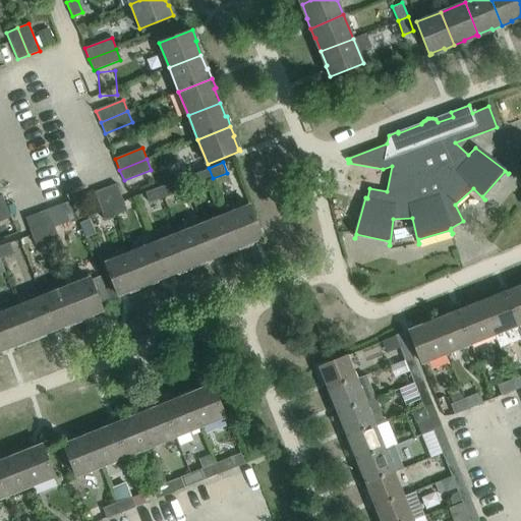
[(213,178),(209,168),(194,173),(198,184),(213,178)]
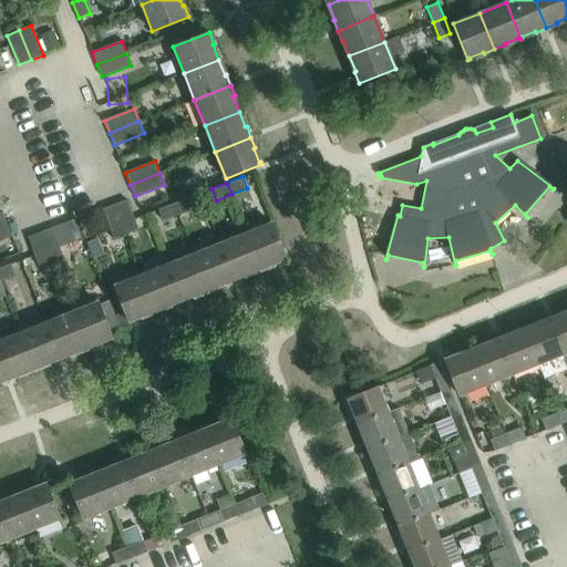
[(191,197),(175,203),(179,214),(195,208),(191,197)]
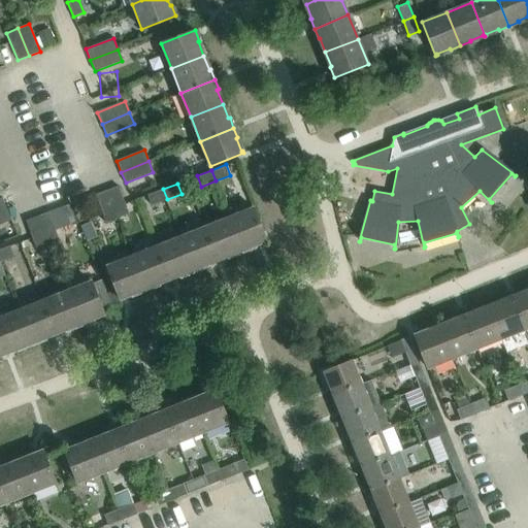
[(120,186),(107,191),(118,219),(130,213),(120,186)]
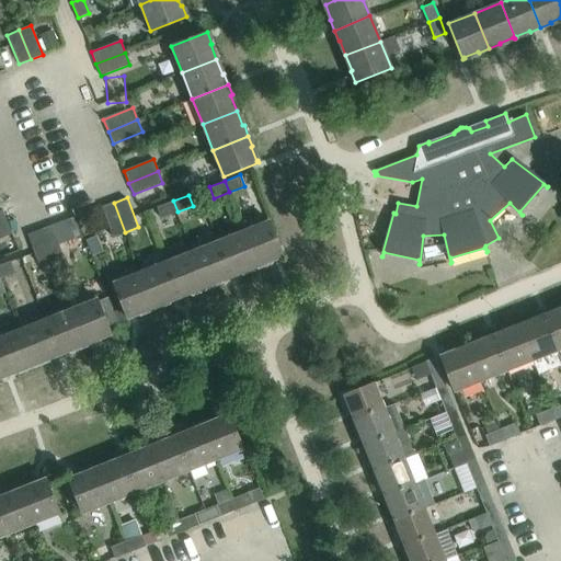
[(178,212),(173,201),(158,207),(162,218),(178,212)]
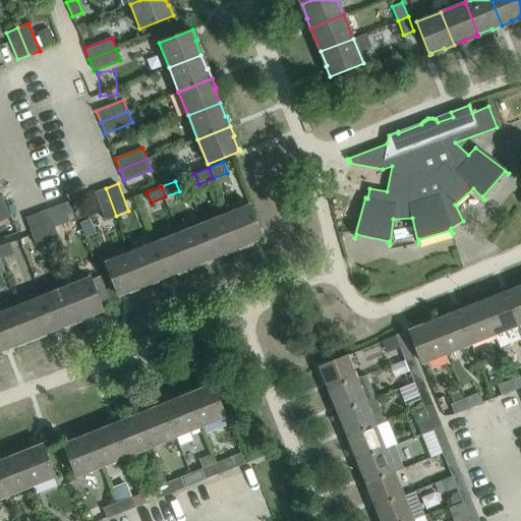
[(116,216),(106,188),(94,192),(104,220),(116,216)]
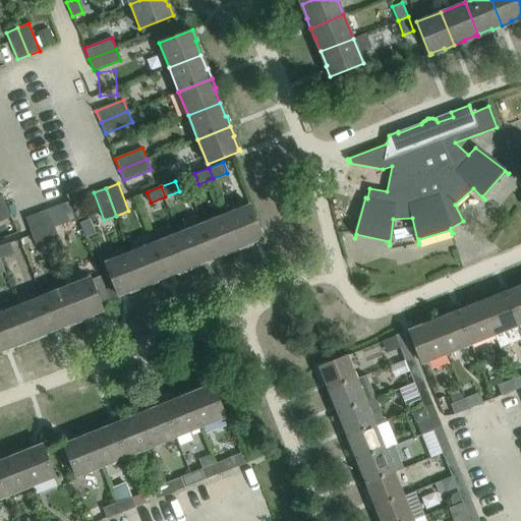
[(263,238),(249,205),(225,215),(238,248),(239,247),(238,246),(251,241),(252,242),(263,238)]
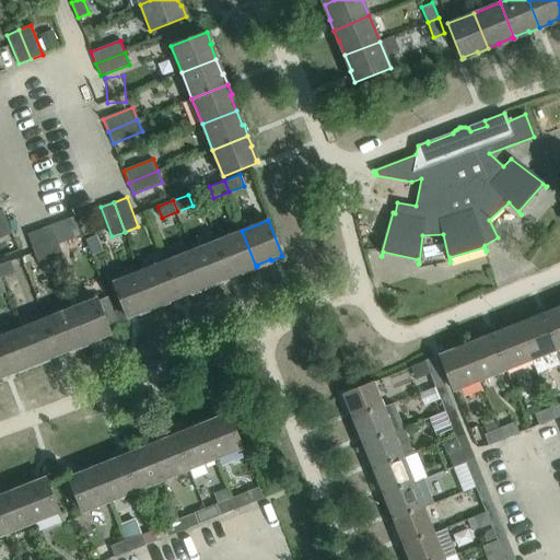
[(0,237),(12,234),(7,222),(0,224),(0,237)]
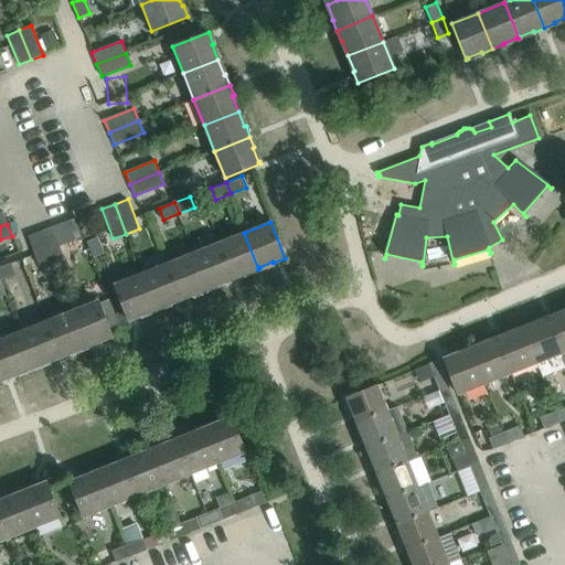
[(52,227),(40,232),(51,262),(63,257),(52,227)]
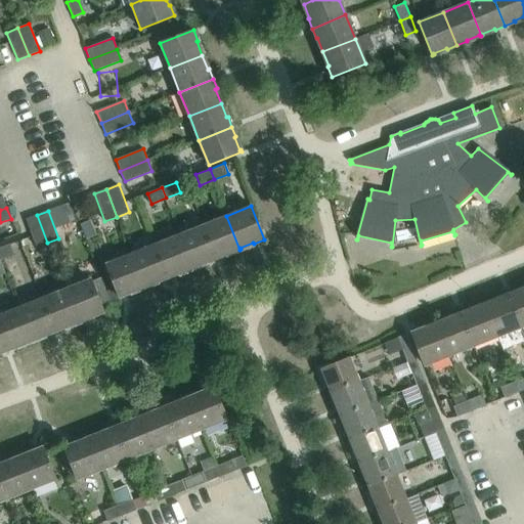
[(47,243),(37,215),(26,219),(36,247),(47,243)]
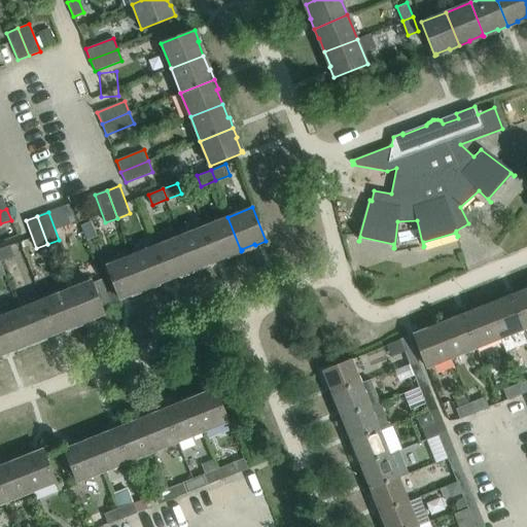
[(241,251),(227,217),(204,226),(217,260),(226,256),(226,255),(240,250),(240,251),(241,251)]
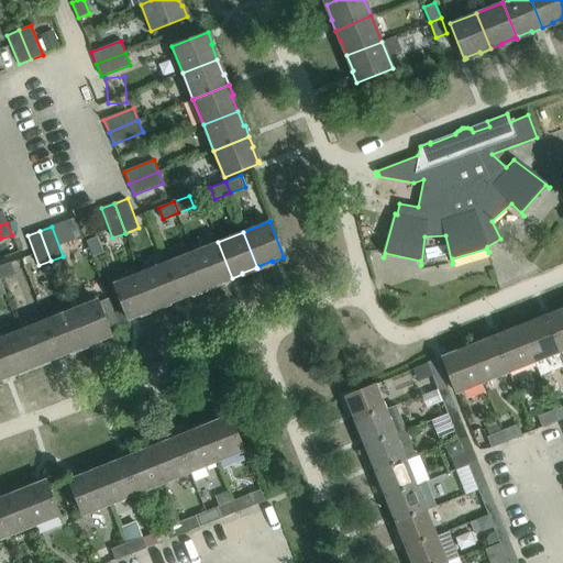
[(232,278),(218,242),(191,253),(206,288),(207,288),(207,287),(221,280),(221,283),(232,278)]
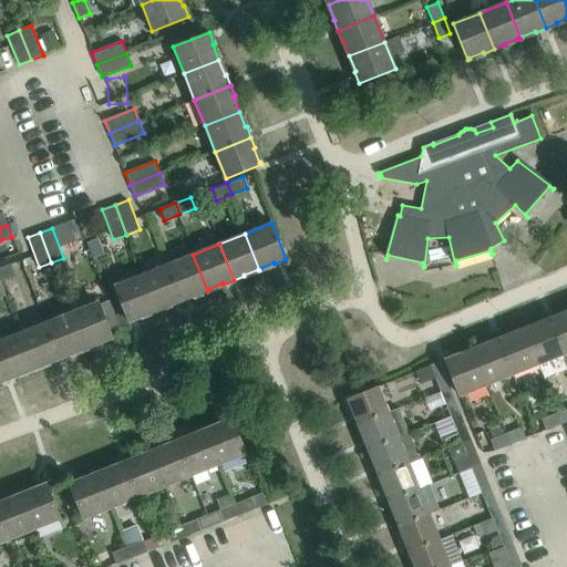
[(207,290),(193,255),(167,265),(182,300),(193,297),(192,295),(206,289),(206,290),(207,290)]
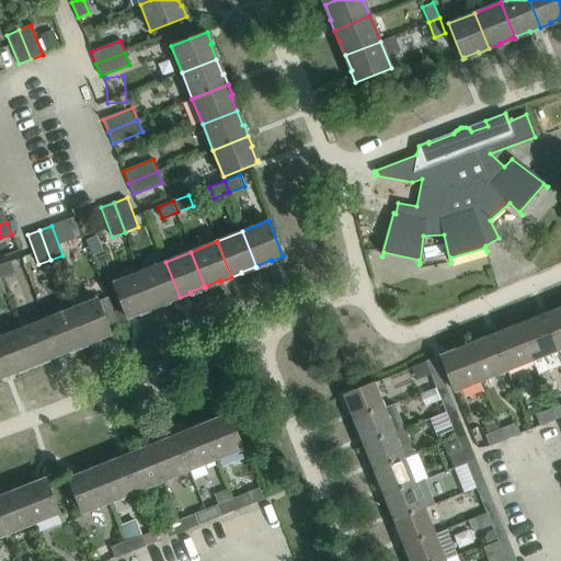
[(10,262),(0,264),(0,277),(14,273),(10,262)]
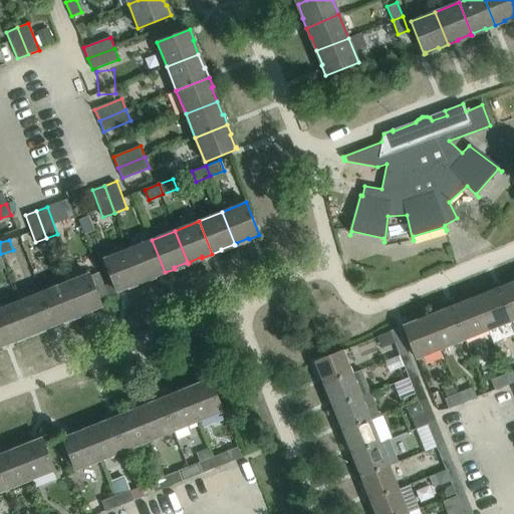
[(165,272),(152,240),(129,250),(142,282),(142,281),(142,280),(155,275),(155,276),(165,272)]
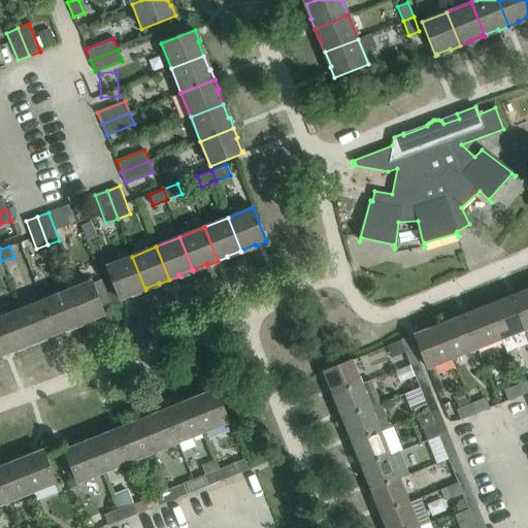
[(145,290),(132,257),(107,266),(121,299),(131,295),(130,294),(143,289),(144,290),(145,290)]
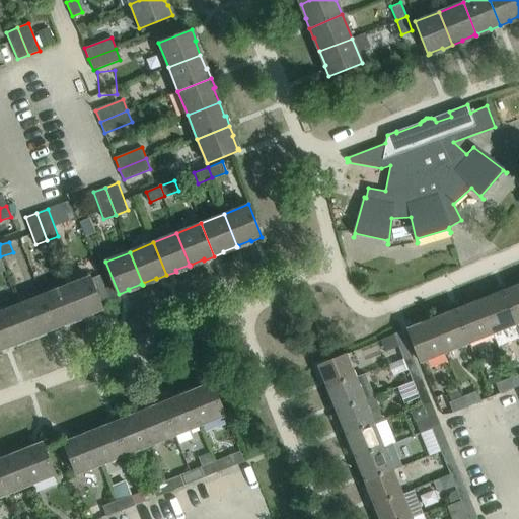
[(89,277),(65,286),(78,319),(79,318),(78,317),(91,312),(92,313),(102,309),(89,277)]
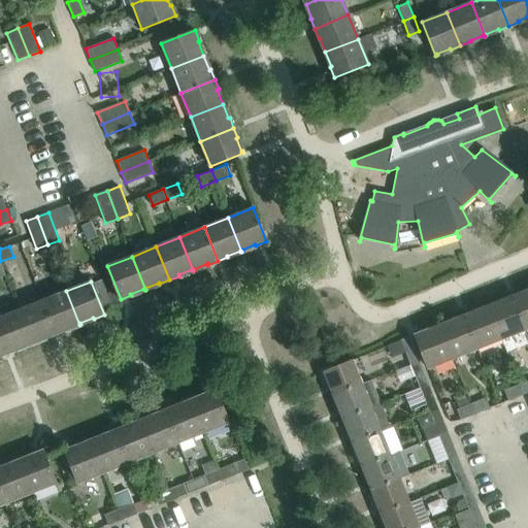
[(79,325),(66,291),(42,300),(56,334),(65,330),(65,329),(78,324),(78,325),(79,325)]
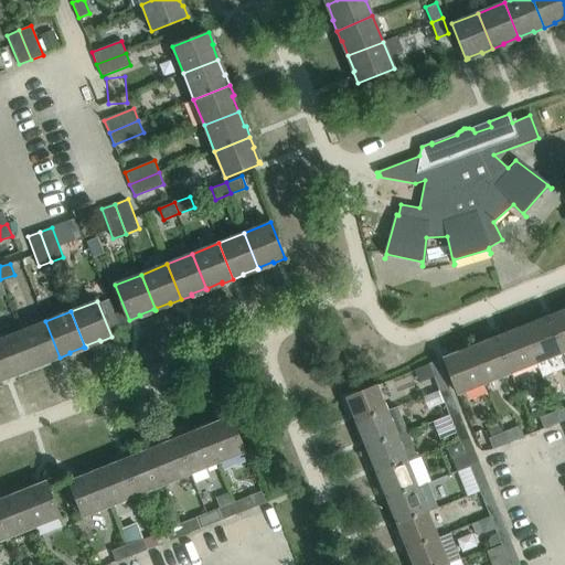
[(564,351),(564,311),(558,313),(558,312),(547,317),(562,352),(564,351)]
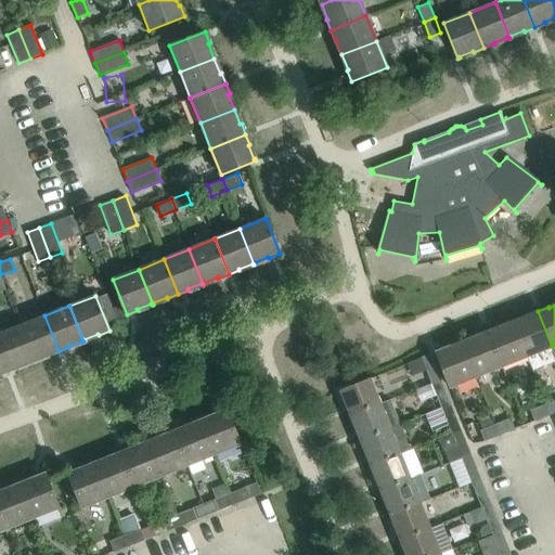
[(552,346),(538,311),(528,315),(528,317),(513,322),(527,357),(552,346)]
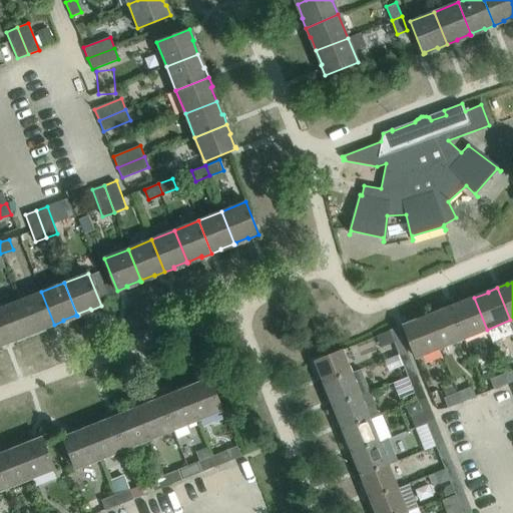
[(54,325),(41,292),(17,302),(30,334),(31,334),(31,333),(44,328),(44,329),(54,325)]
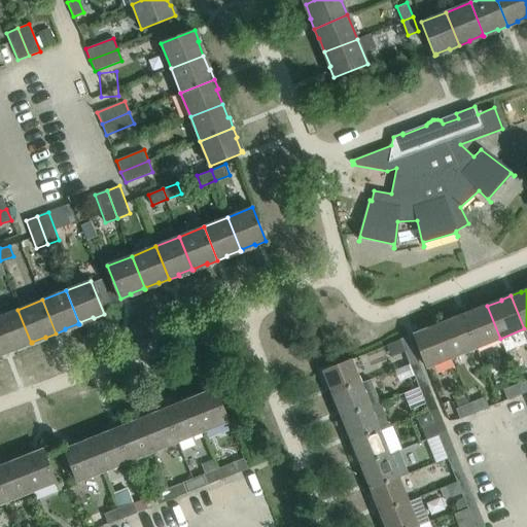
[(500,339),(487,306),(472,312),(472,311),(462,315),(476,348),(500,339)]
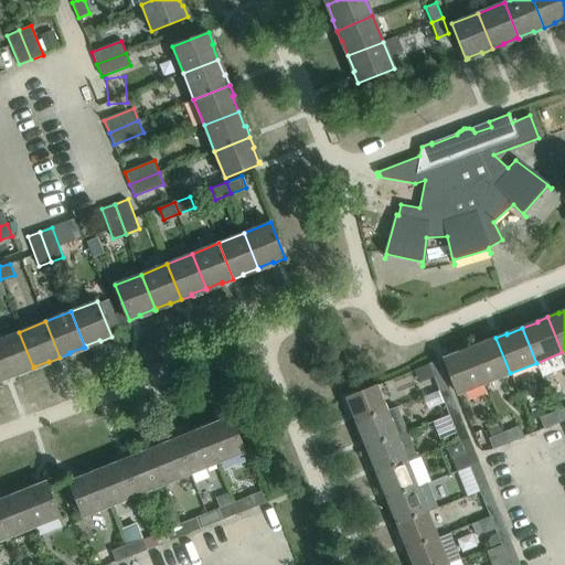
[(33,368),(19,332),(0,339),(0,359),(8,379),(18,374),(18,373),(32,366),(33,369),(33,368)]
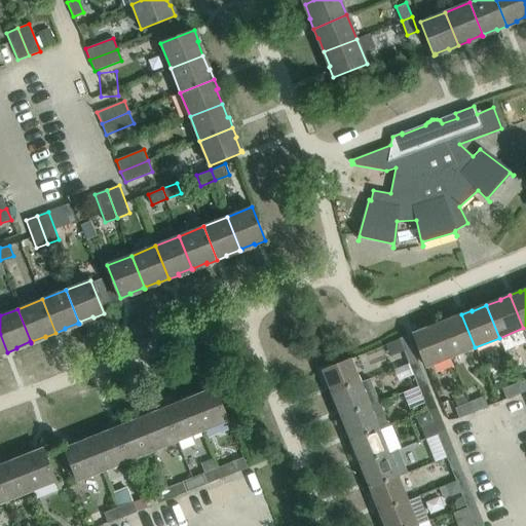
[(475,347),(461,314),(452,317),(452,320),(438,325),(451,357),(475,347)]
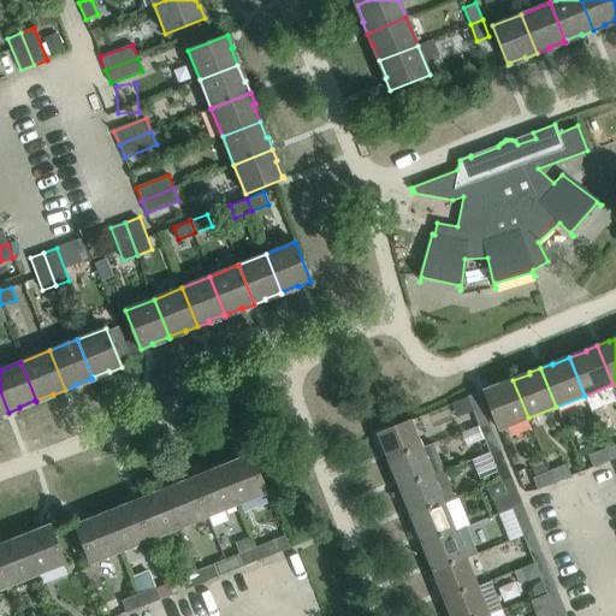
[(528,418),(513,380),(497,386),(496,385),(484,390),(499,430),(528,418)]
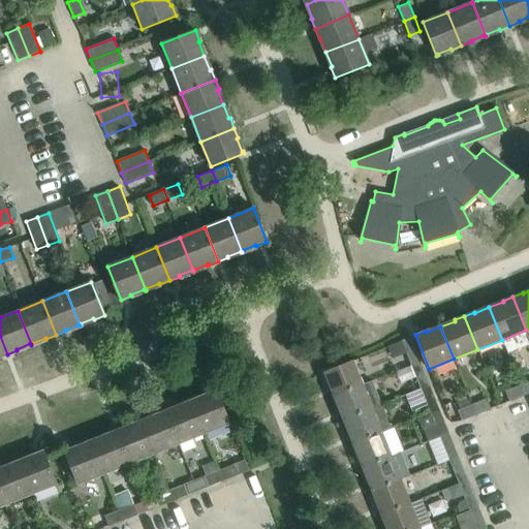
[(401,341),(411,365),(419,362),(409,337),(401,341)]
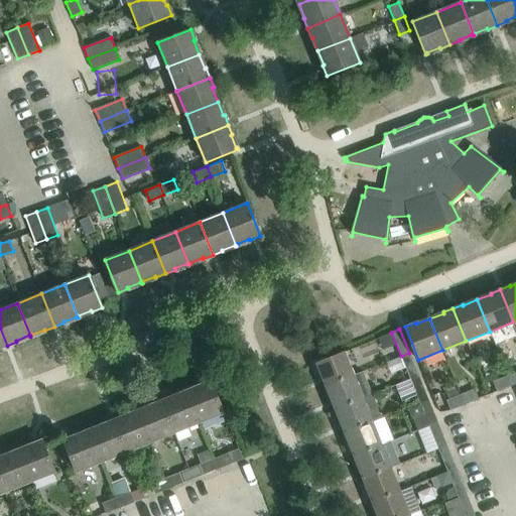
[(315,364),(325,386),(354,375),(345,352),(345,351),(315,363),(315,364)]
